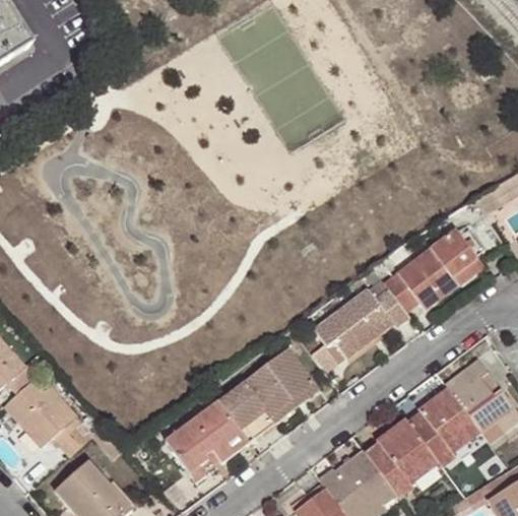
[(0,61),(27,44),(0,0),(0,61)]
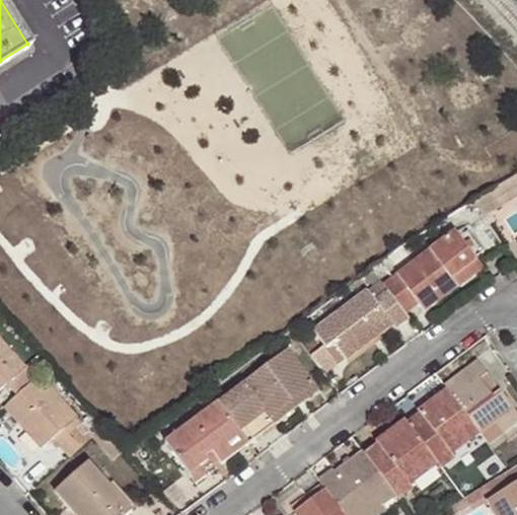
[(77,0),(101,40),(164,0),(77,0)]
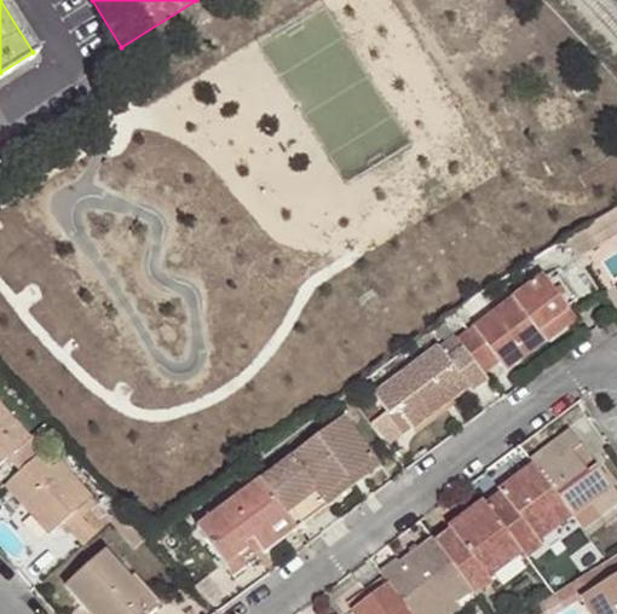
[(543,272),(457,335),(483,369),(500,357),(508,366),(547,336),(540,326),(568,305),(543,272)]
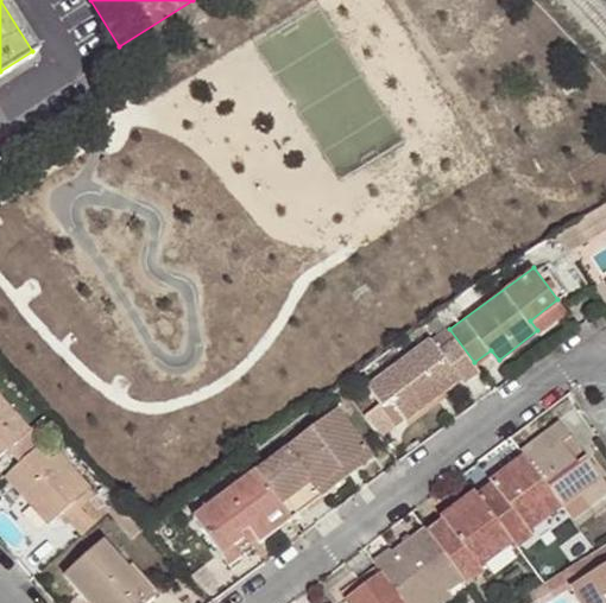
[(565,310),(557,299),(530,321),(537,330),(565,310)]
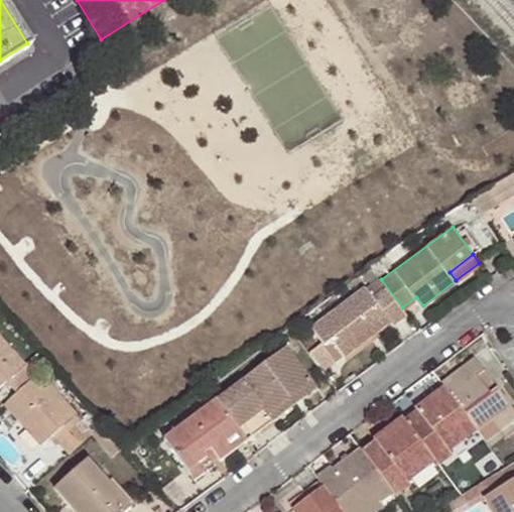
[(390,323),(405,311),(402,307),(381,279),(379,276),(311,325),(324,343),(331,338),(341,352),(368,333),(365,327),(384,314),(390,323)]
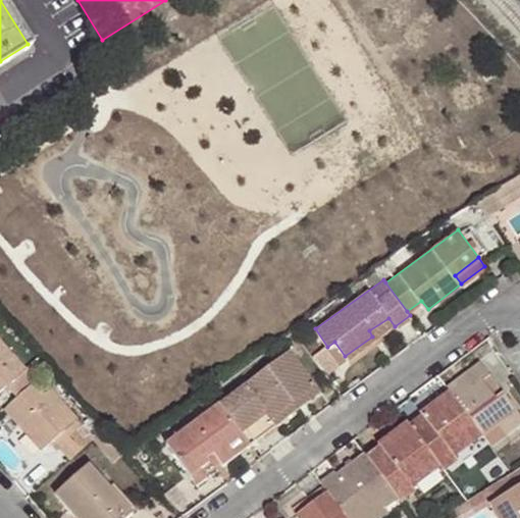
[(0,389),(5,384),(15,397),(28,384),(17,373),(22,368),(0,344),(0,389)]
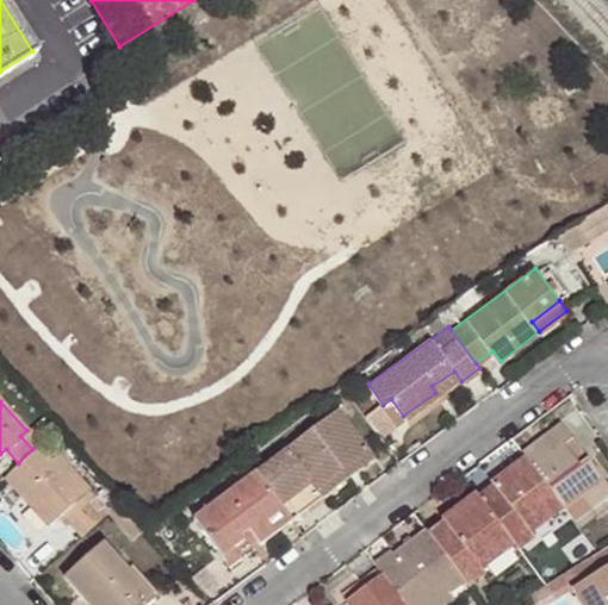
[(255,467),(290,515),(324,490),(321,485),(354,461),(357,466),(374,451),(339,404),(255,467)]
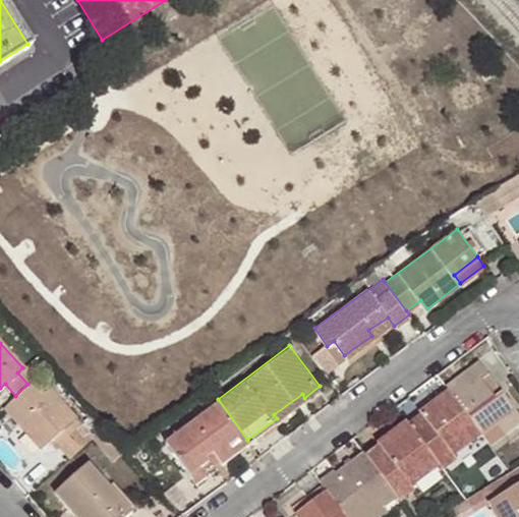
[(477,360),(444,385),(446,388),(479,433),(480,435),(495,423),(503,433),(518,420),(518,414),(500,389),(494,394),(479,377),(486,371),(477,360)]
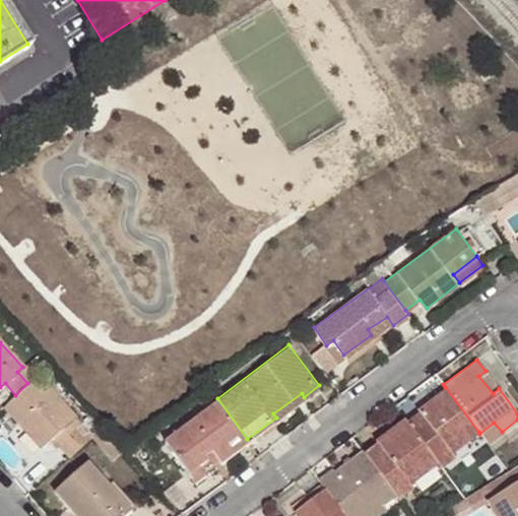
[(486,371),(478,376),(493,393),(499,388),(486,371)]
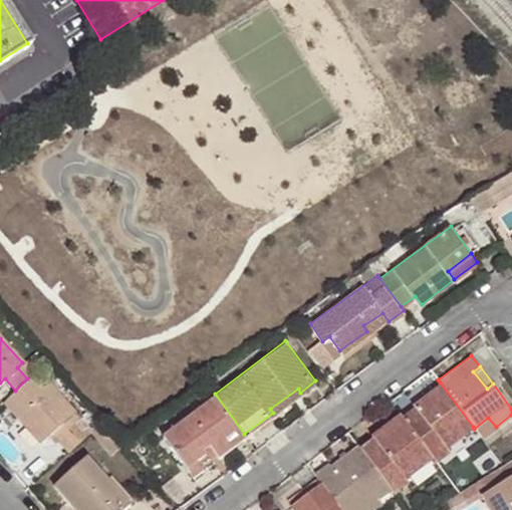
[(51,433),(67,450),(88,431),(89,430),(36,371),(27,378),(15,391),(4,401),(41,442),(51,433)]
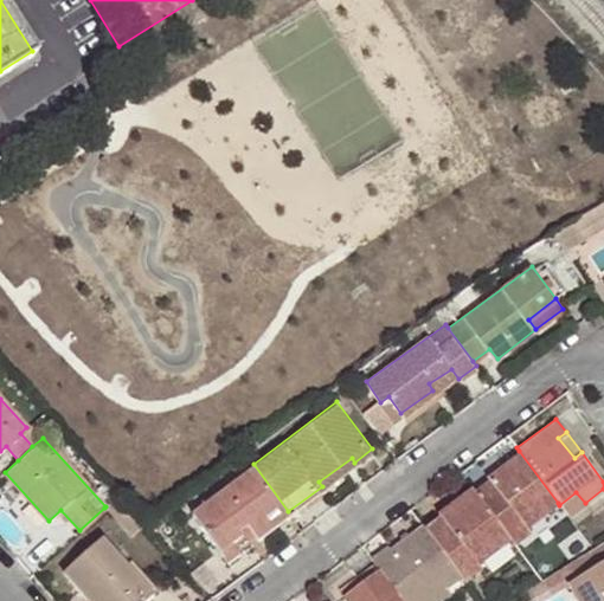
[(488,479),(473,490),(511,540),(514,544),(529,532),(526,527),(558,503),(519,451),(486,476),(488,479)]
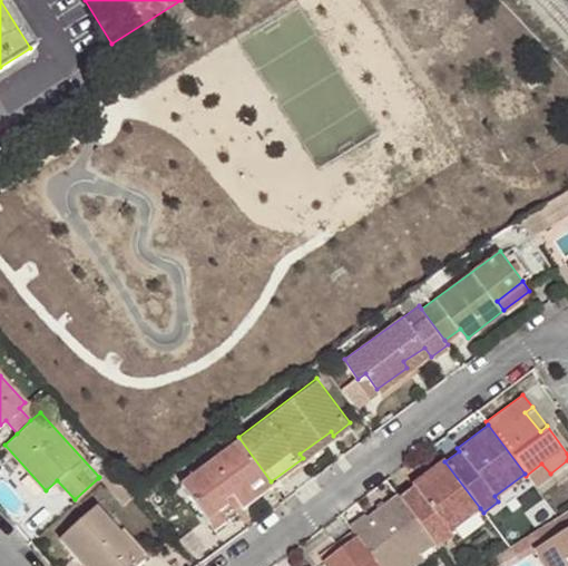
[(212,526),(271,481),(238,437),(179,481),(212,526)]
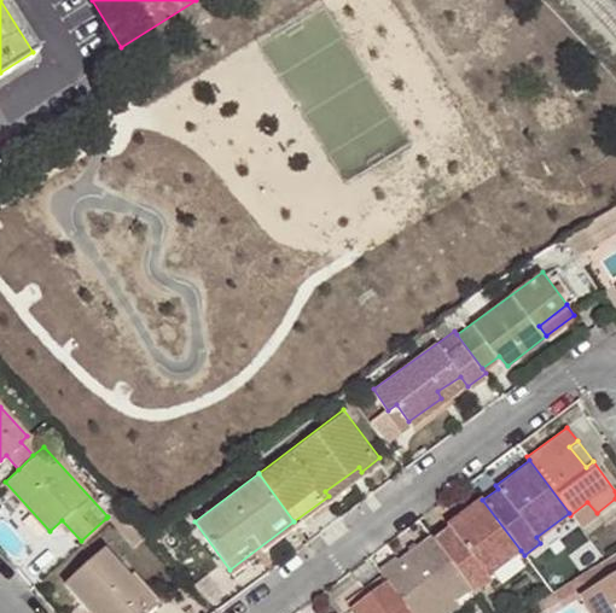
[(468,585),(472,591),(488,578),(487,576),(521,550),(482,500),(480,496),(445,523),(446,525),(431,536),(468,585)]
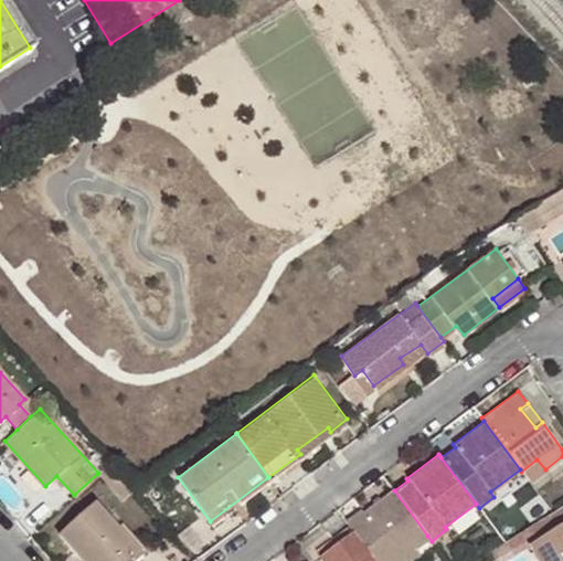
[(537,459),(521,472),(529,482),(545,469),(537,459)]
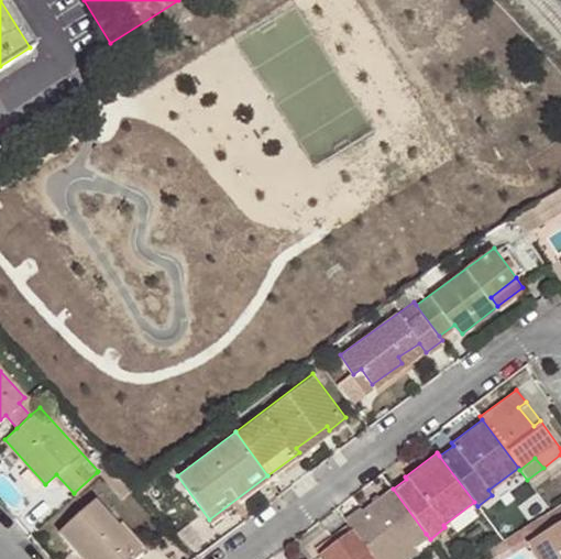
[(361,505),(343,518),(350,528),(374,558),(394,558),(413,544),(426,534),(393,489),(391,485),(362,508),(361,505)]
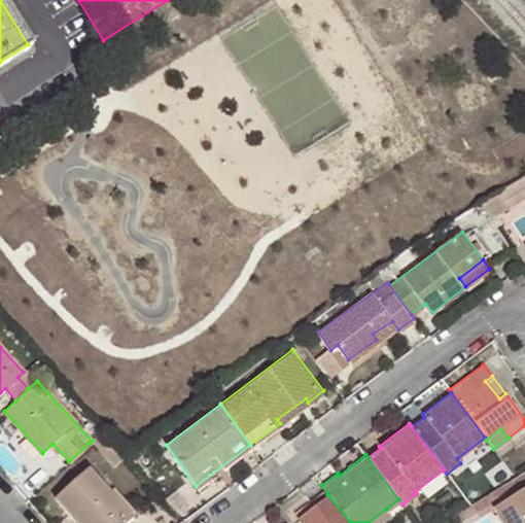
[(55,496),(76,520),(110,490),(89,465),(55,496)]
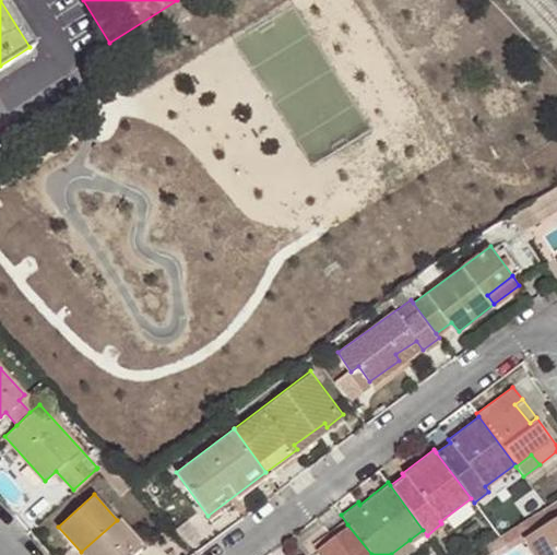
[(533,554),(556,554),(556,497),(514,523),(533,554)]
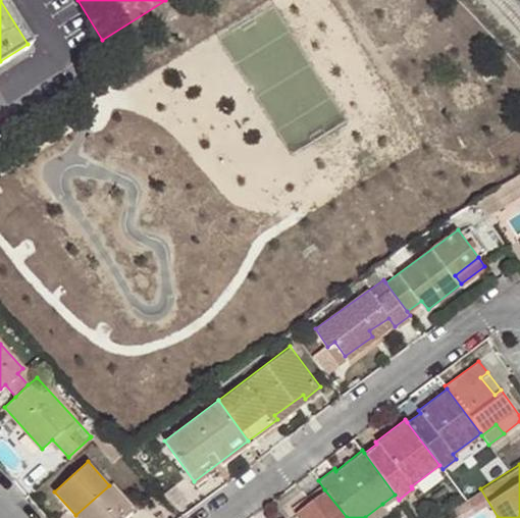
[(417,495),(446,473),(443,469),(439,465),(411,486),(412,488),(417,495)]
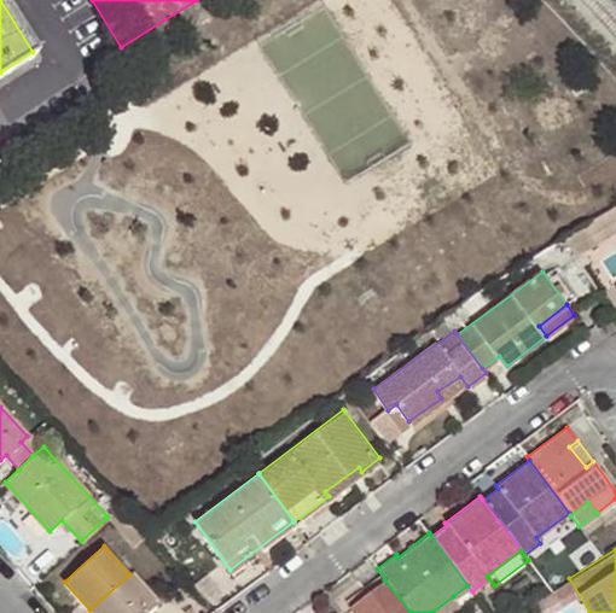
[(144,612),(155,603),(129,574),(89,609),(92,612),(144,612)]
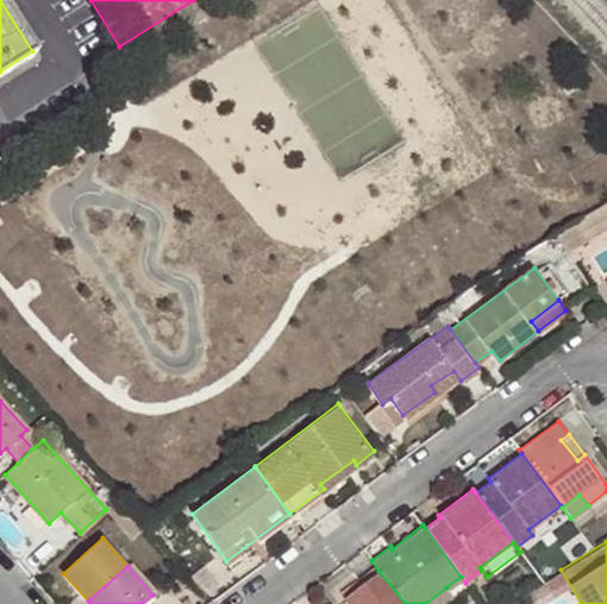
[(349,603),(405,603),(379,571),(344,597),(349,603)]
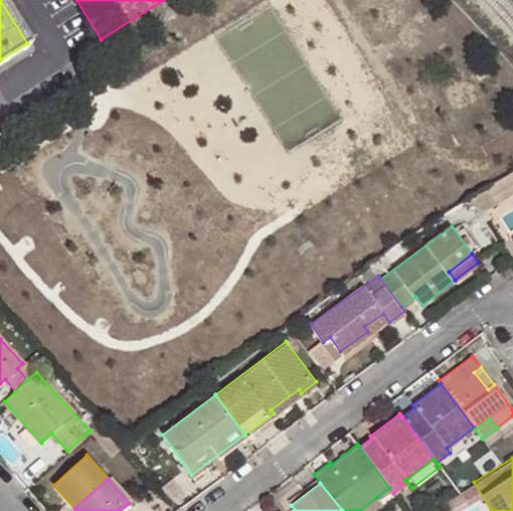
[(368,510),(381,503),(377,497),(360,510),(368,510)]
